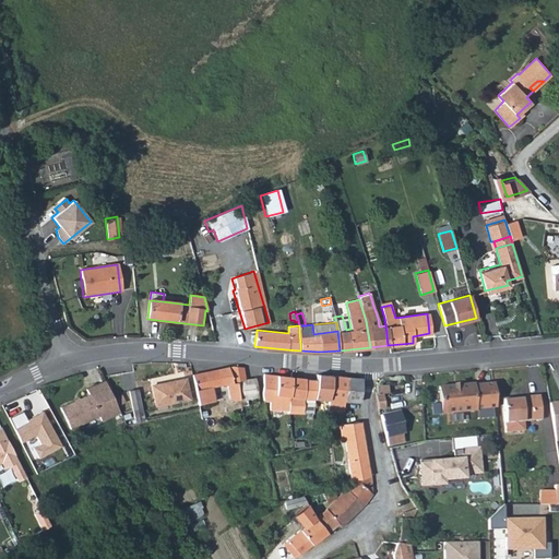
[(258,399),(256,379),(246,379),(244,368),(232,367),(192,375),(199,405),(215,402),(212,388),(226,385),(237,383),(238,388),(237,388),(237,393),(228,394),(230,402),(258,399)]
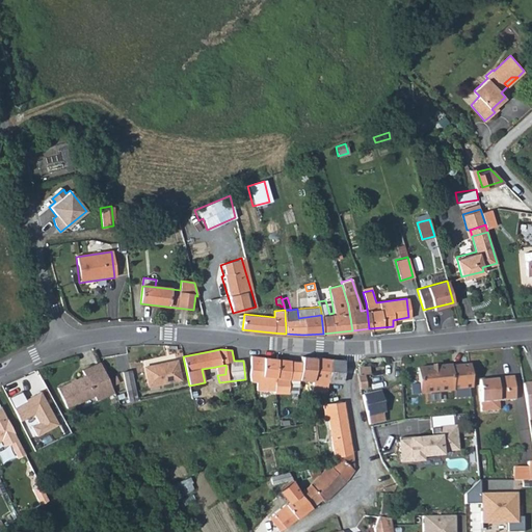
[(274,392),(277,360),(250,356),(248,375),(250,382),(256,383),(256,391),(274,392)]
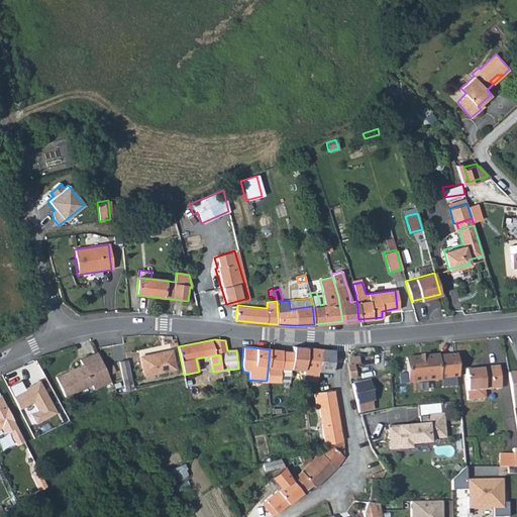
[(304,371),(306,348),(293,346),(292,352),(290,370),(304,371)]
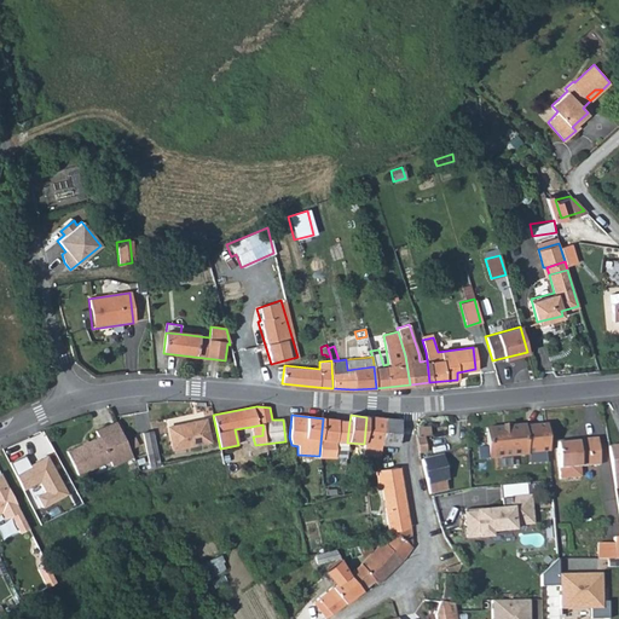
[(382,432),(383,418),(366,417),(364,444),(363,456),(379,457),(380,445),(382,432)]
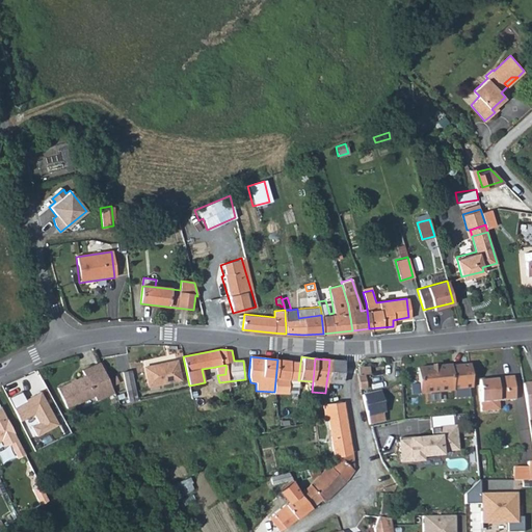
[(298,380),(300,363),(277,360),(274,392),(297,395),(298,380)]
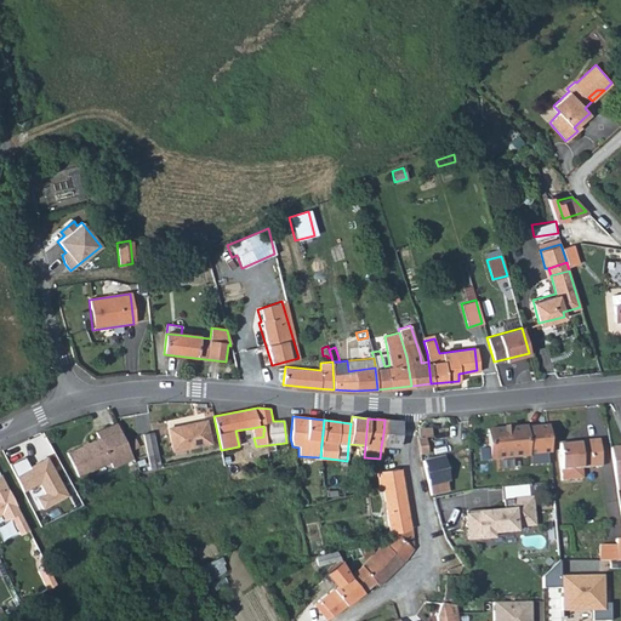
[(383,433),(400,434),(402,421),(385,420),(383,433)]
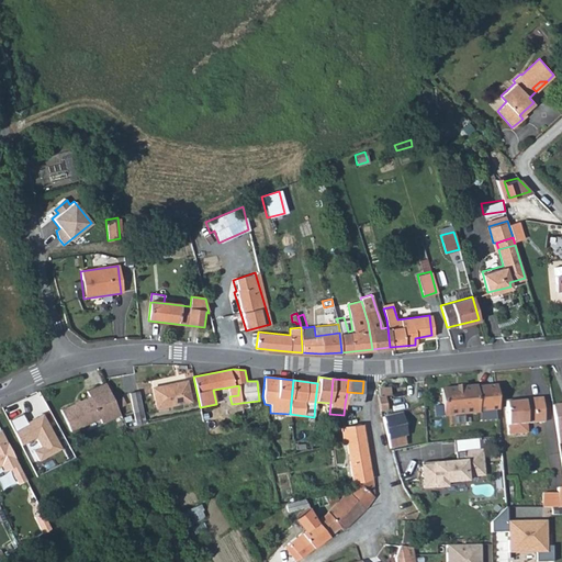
[(189,402),(186,382),(153,389),(156,408),(189,402)]
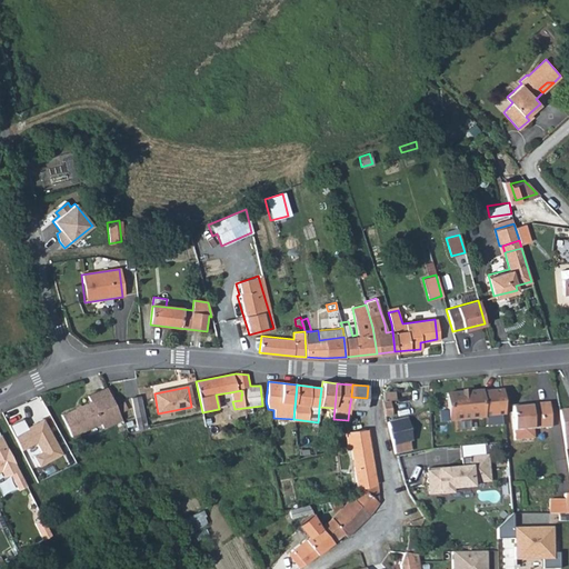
[(122,421),(107,388),(87,397),(90,403),(61,416),(72,438),(100,426),(103,430),(122,421)]
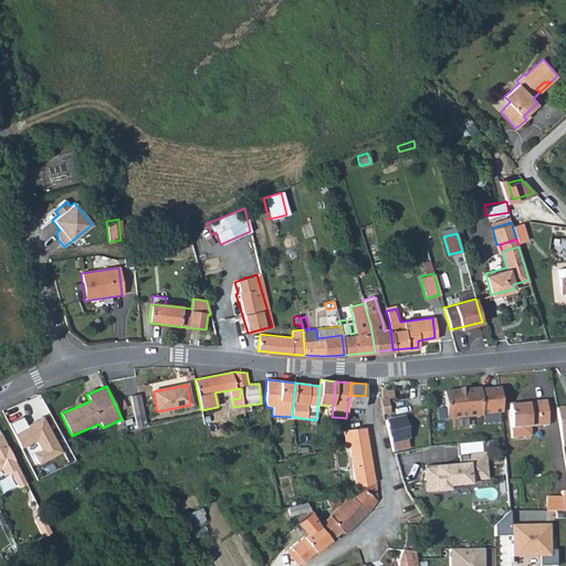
[(240,388),(229,390),(231,399),(240,398),(240,392),(241,392),(240,388)]
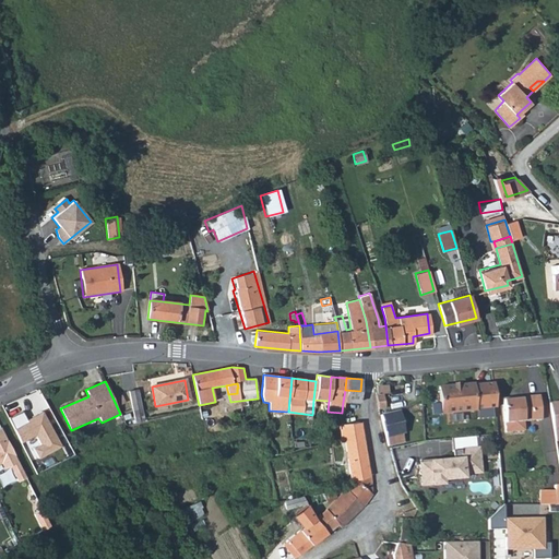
[(438,388),(441,415),(474,412),(474,409),(495,407),(492,383),(472,385),(472,383),(438,388)]
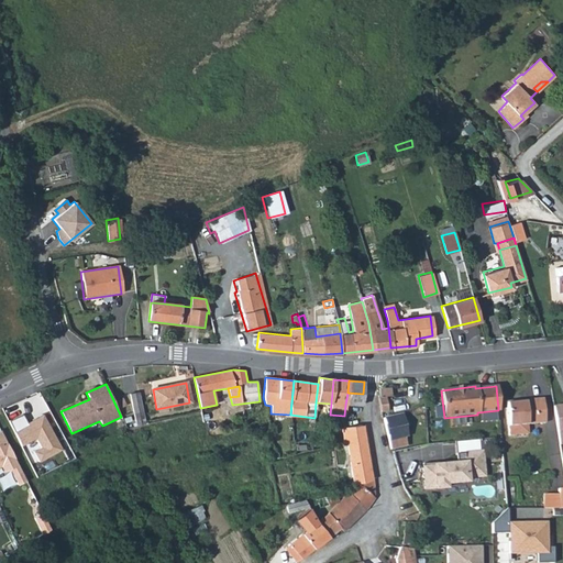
[(392,388),(381,389),(382,399),(379,400),(383,414),(388,412),(385,399),(393,398),(392,388)]
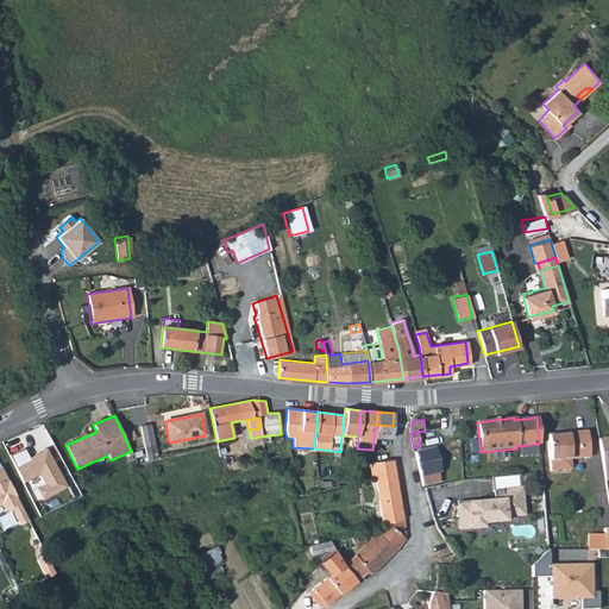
[(146,460),(156,459),(149,425),(140,427),(146,460)]
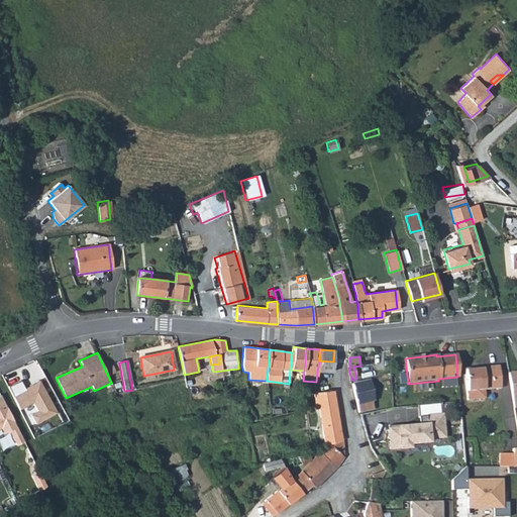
[(332,374),(333,362),(319,360),(317,372),(332,374)]
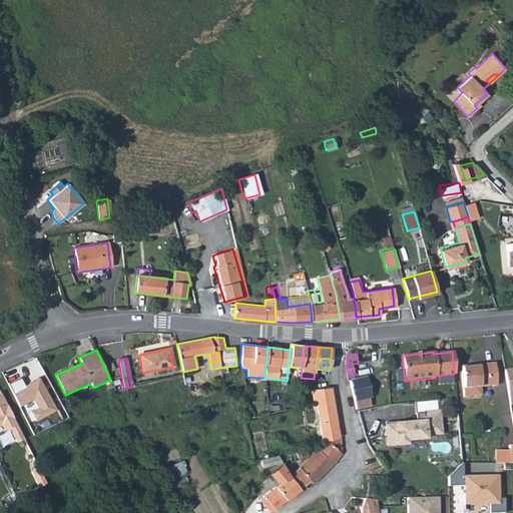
[(463,369),(466,397),(482,395),(481,388),(497,387),(495,365),(463,369)]
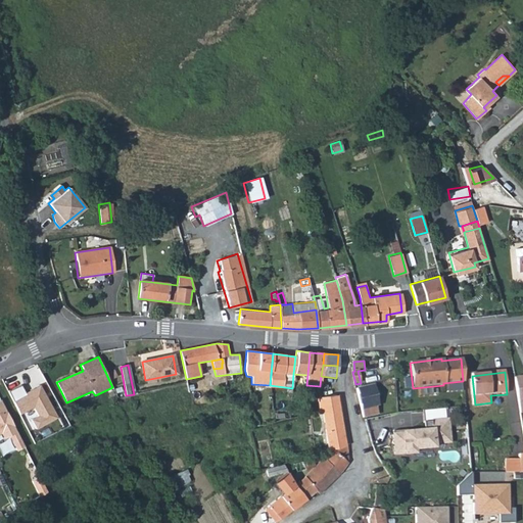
[(522,376),(514,378),(519,414),(522,413),(522,376)]
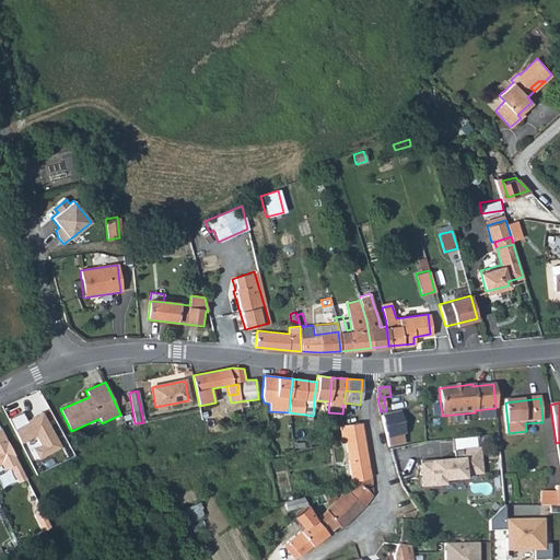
[(23,411),(9,418),(31,458),(58,443),(42,413),(27,420),(23,411)]
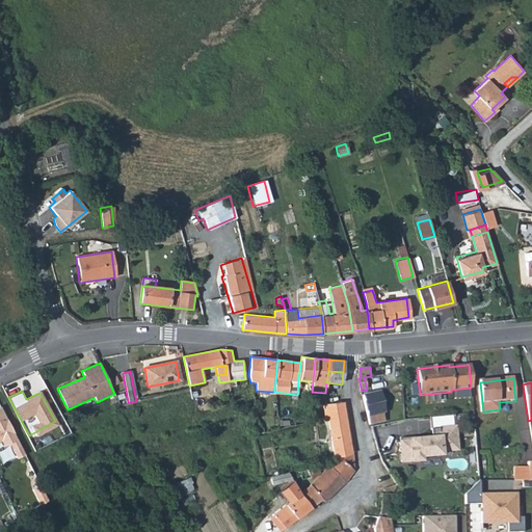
[(379,392),(363,396),(369,425),(384,422),(382,415),(384,414),(379,392)]
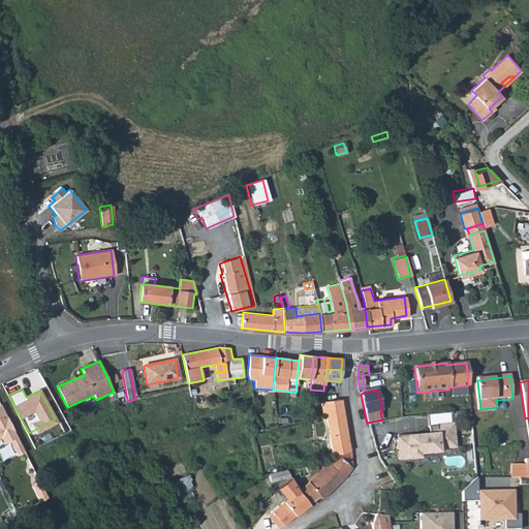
[(341,400),(321,403),(321,418),(324,418),(343,415),(341,400)]
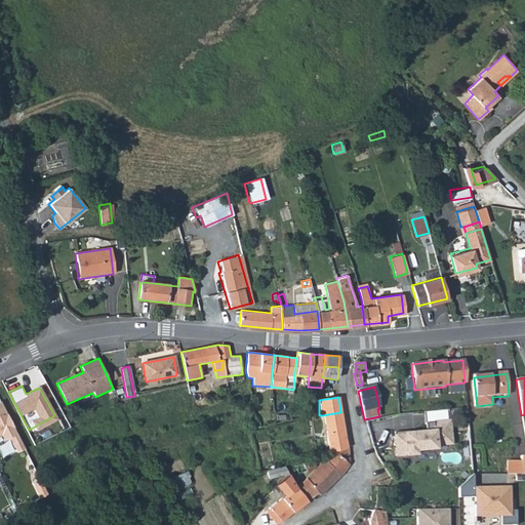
[(4,399),(0,400),(0,436),(3,435),(6,441),(11,439),(18,454),(29,449),(4,399)]
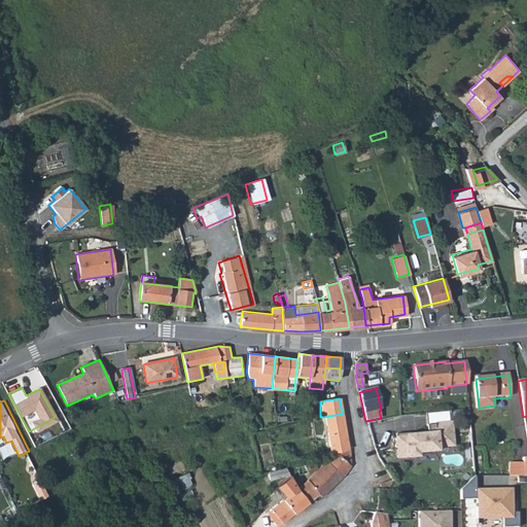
[(395,435),(397,458),(407,457),(407,458),(417,457),(417,453),(436,451),(436,448),(453,446),(450,412),(425,415),(427,434),(415,435),(415,433),(395,435)]
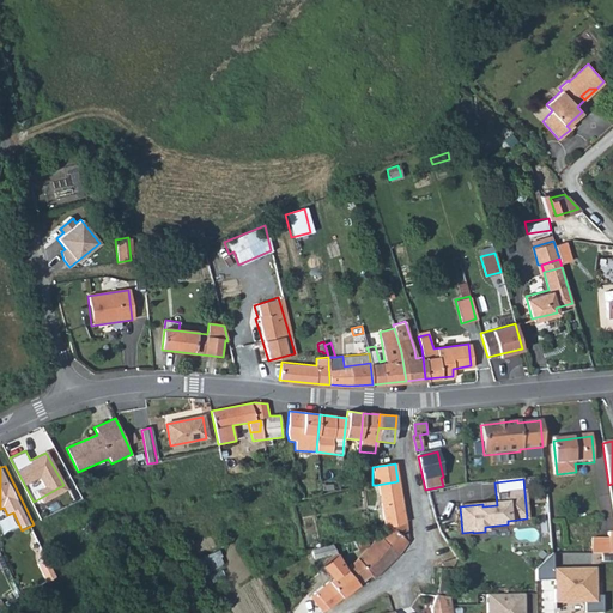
[(389,526),(405,523),(398,481),(376,485),(383,527),(389,526)]
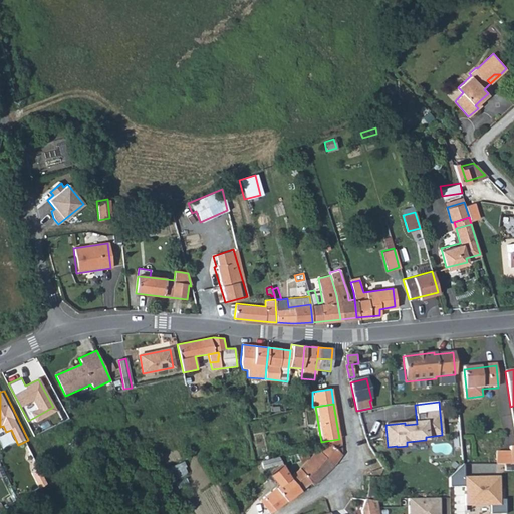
[(320,452),(333,466),(341,456),(339,439),(326,441),(320,452)]
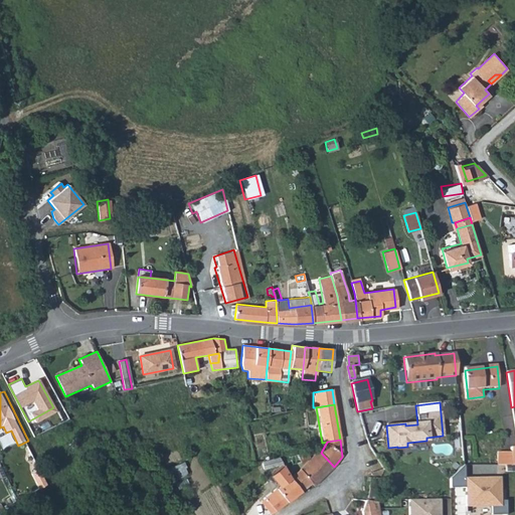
[(300,463),(309,459),(307,452),(310,450),(309,445),(303,447),(305,452),(297,455),(300,463)]
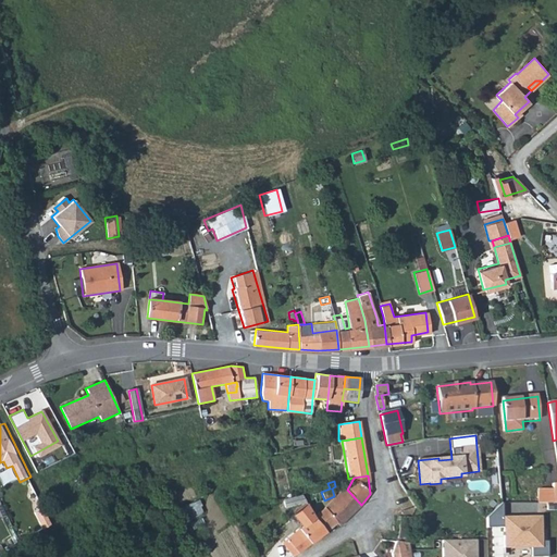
[(324,508),(314,516),(326,532),(335,523),(337,522),(339,525),(361,505),(347,490),(345,487),(324,508)]
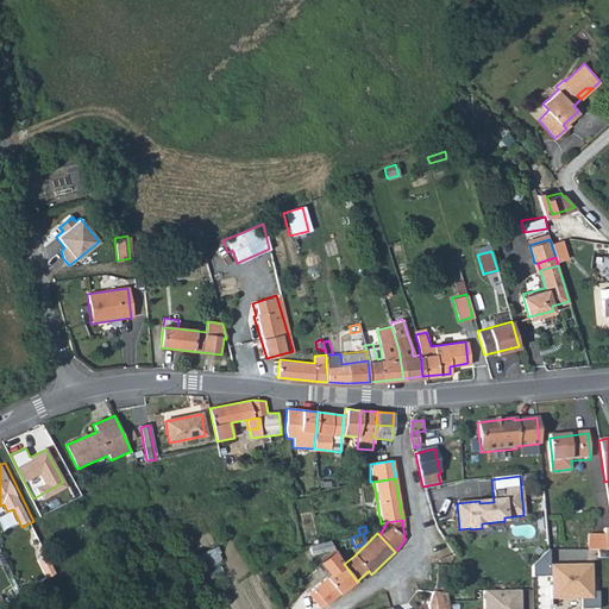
[(588,551),(603,551),(603,537),(588,535),(588,551)]
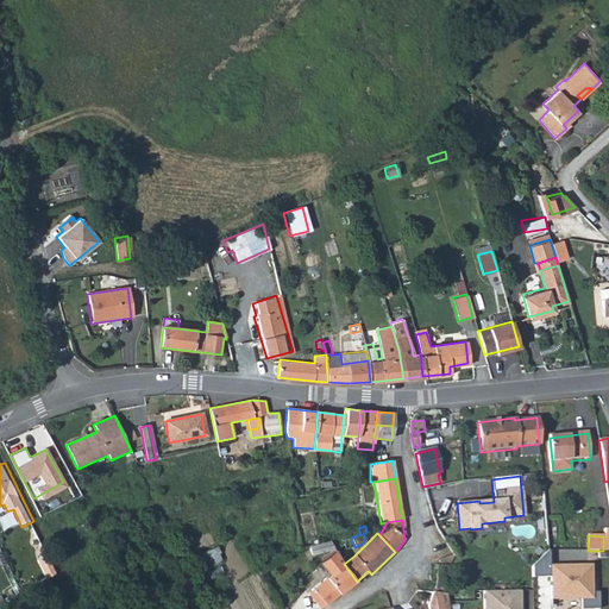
[(330,541),(309,545),(312,554),(334,550),(330,541)]
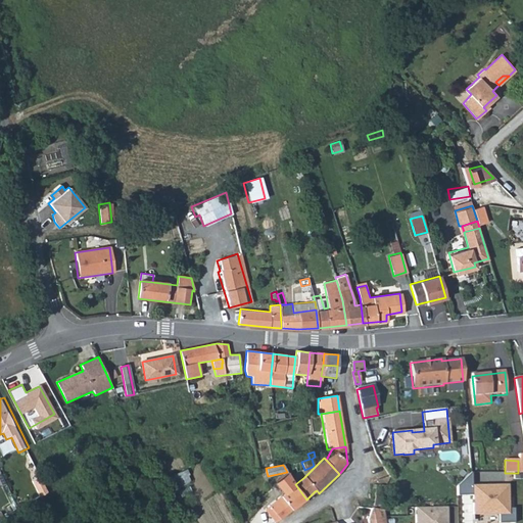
[(177,484),(192,480),(188,468),(174,473),(177,484)]
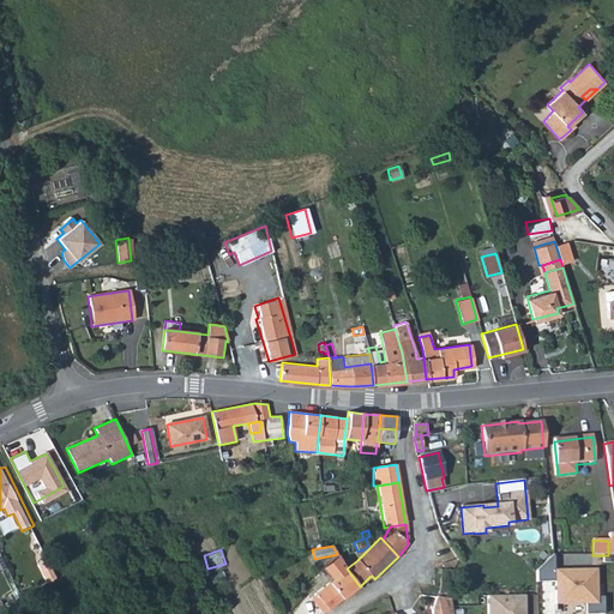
[(553,554),(536,571),(537,583),(555,582),(554,570),(553,554)]
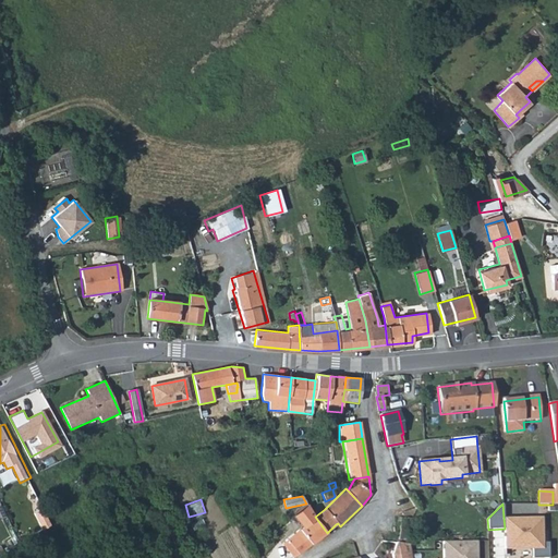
[(284,543),(294,555),(298,553),(300,555),(327,533),(315,517),(307,505),(295,514),(304,526),(287,540),(288,541),(284,543)]
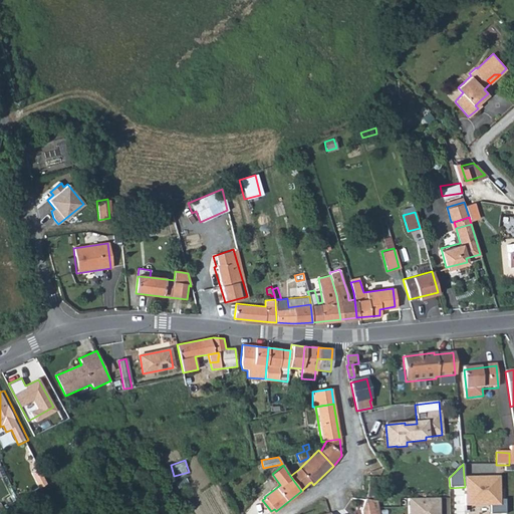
[(499,477),(464,477),(465,487),(466,505),(489,504),(489,513),(505,513),(505,500),(499,500),(499,477)]
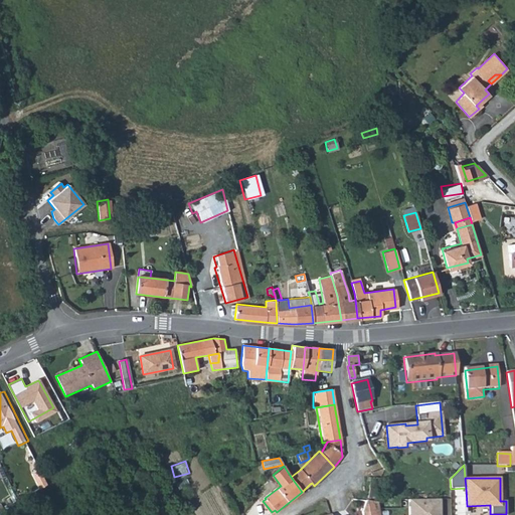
[(377,501),(379,480),(374,479),(372,489),(370,489),(368,500),(377,501)]
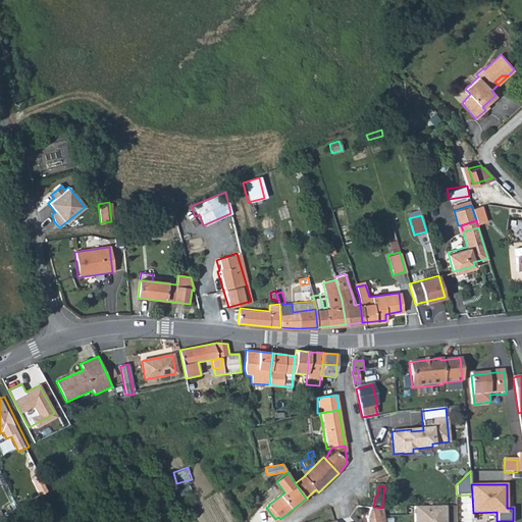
[(447,521),(447,507),(415,508),(415,521),(447,521)]
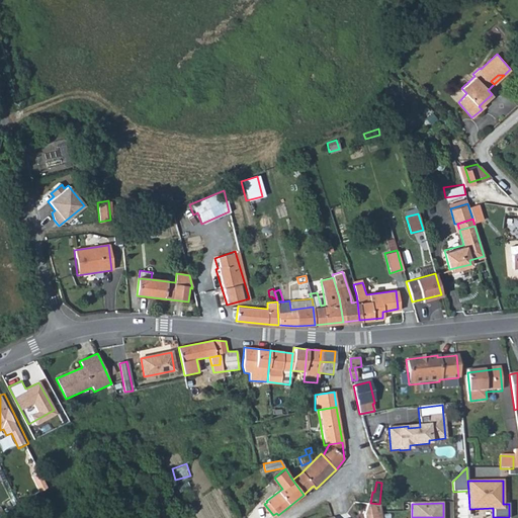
[(382,517),(381,507),(369,506),(365,515),(365,517),(382,517)]
